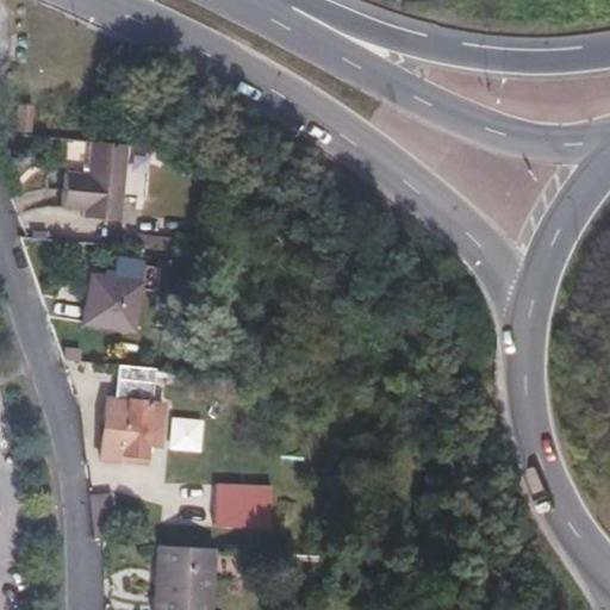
[(23,99),(7,97),(2,119),(17,123),(23,99)]
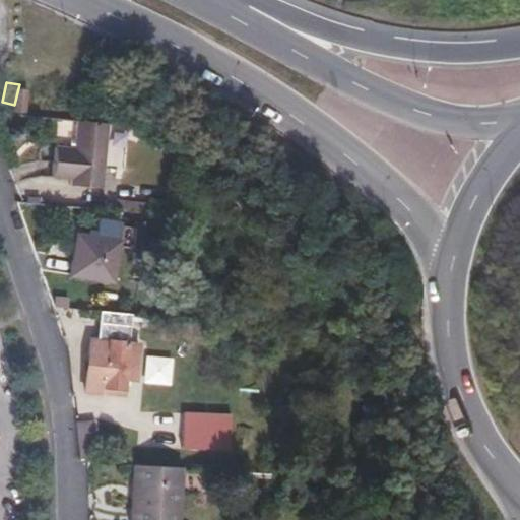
[(111,120),(93,119),(89,149),(69,147),(68,178),(105,182),(111,120)]
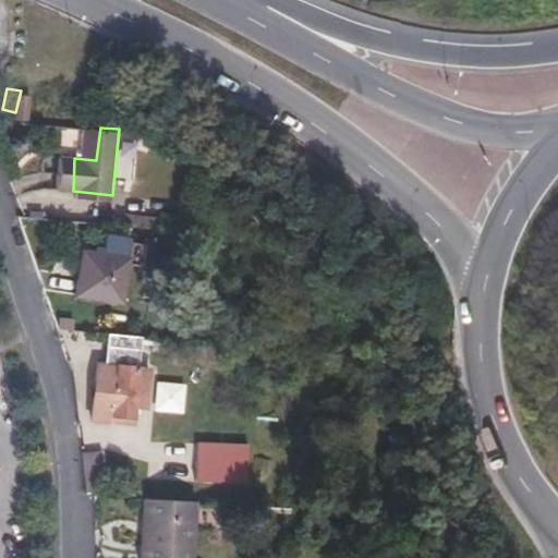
[(168,218),(167,226),(183,227),(184,213),(168,211),(168,218)]
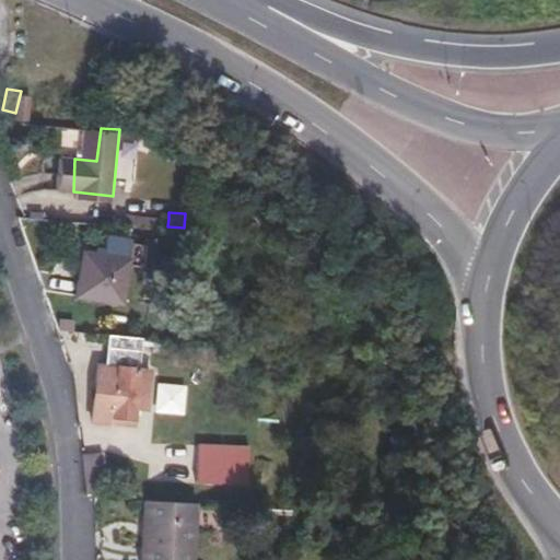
[(128,258),(80,253),(74,304),(121,311),(128,258)]
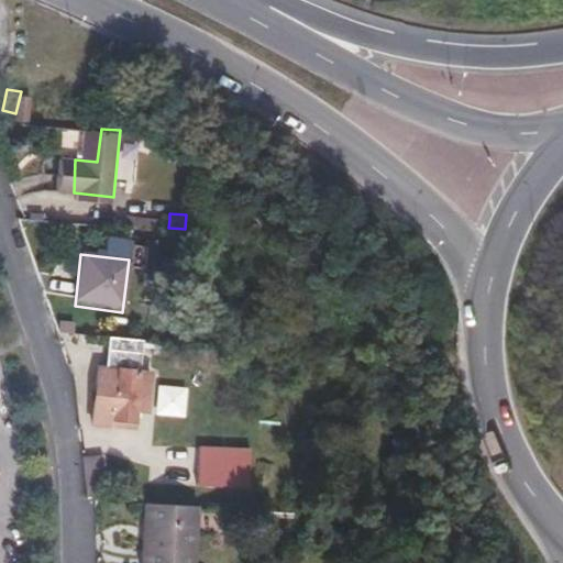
[(143,339),(105,334),(100,372),(95,375),(92,422),(135,427),(143,339)]
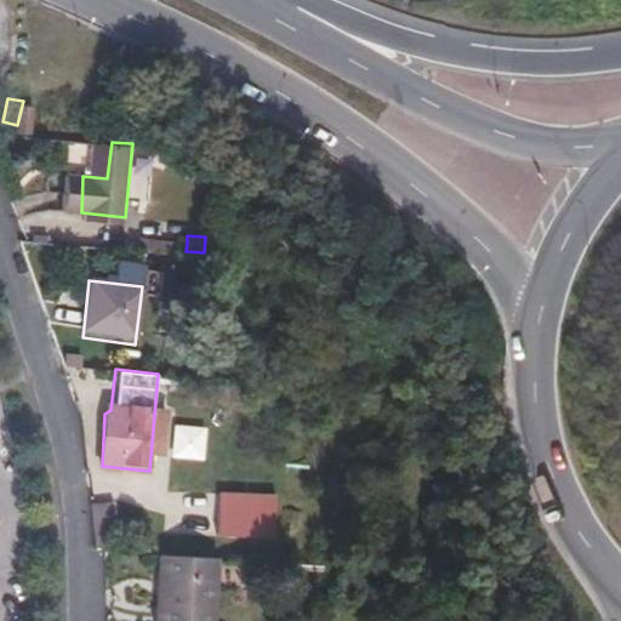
[(204,460),(205,428),(174,426),(172,457),(204,460)]
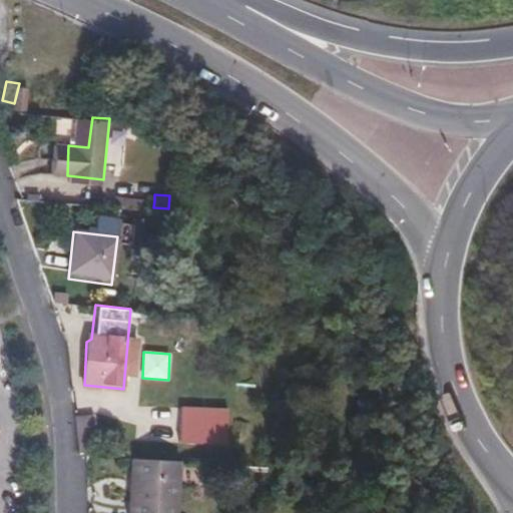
[(177,512),(182,460),(137,458),(132,512),(177,512)]
